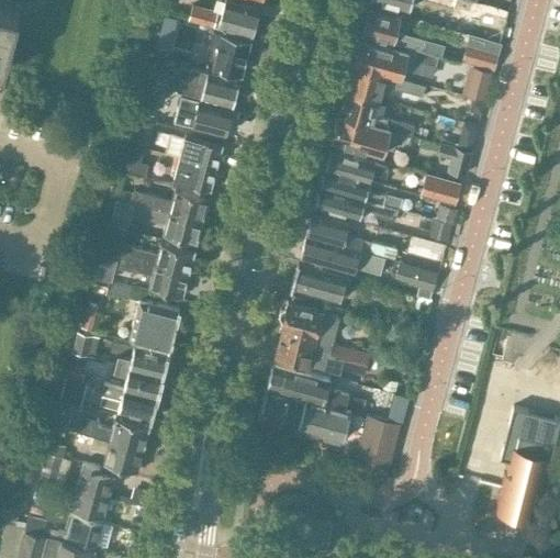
[(261,10),(226,0),(221,0),(217,13),(196,7),(191,22),(214,28),(214,26),(254,38),(261,10)]
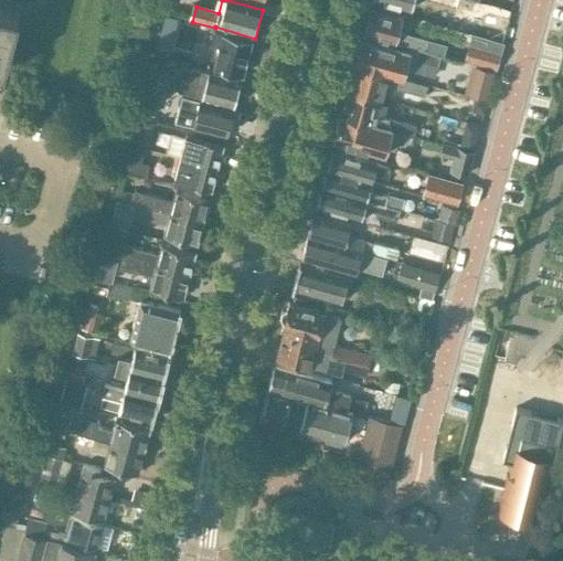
[(374,0),(374,2),(413,12),(417,0),(416,0),(421,0),(421,4),(459,16),(463,0),(460,0),(374,0)]
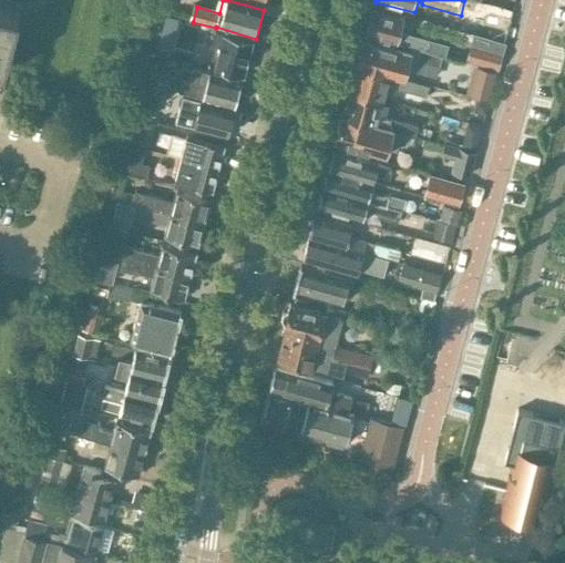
[(0,69),(6,71),(21,14),(1,9),(0,11),(0,69)]
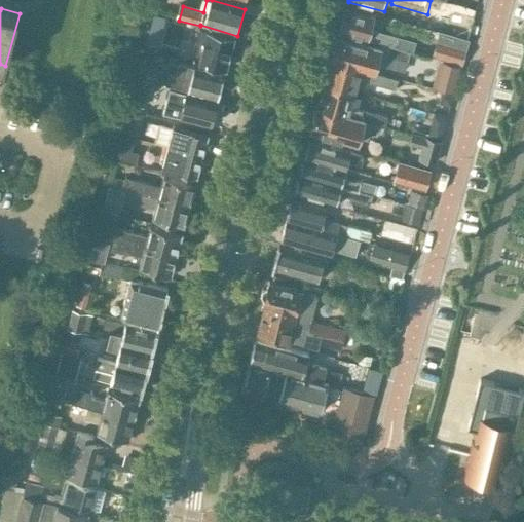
[(339,19),(336,30),(340,31),(339,34),(391,48),(412,54),(415,56),(415,54),(418,44),(374,31),(377,20),(346,11),(343,20),(339,19)]
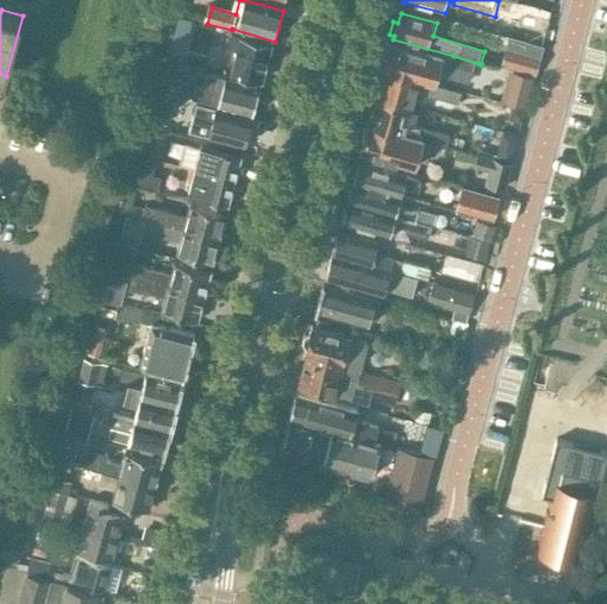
[(274,46),(233,36),(229,54),(231,55),(229,65),(233,67),(231,76),(263,85),(274,46)]
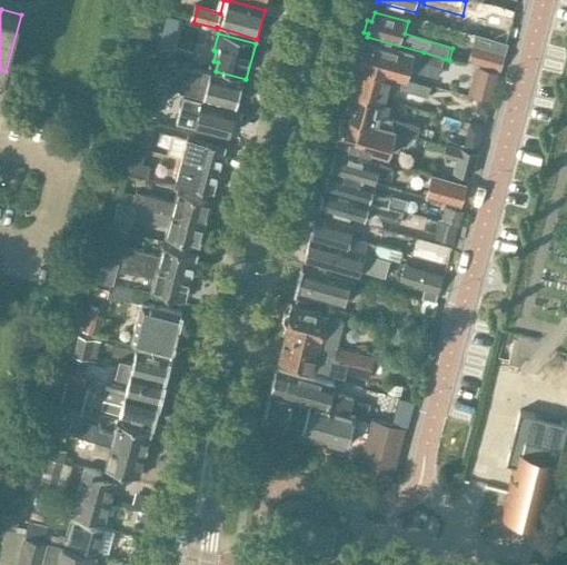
[(475,46),(470,66),(500,73),(505,55),(507,55),(509,46),(477,37),(475,46)]
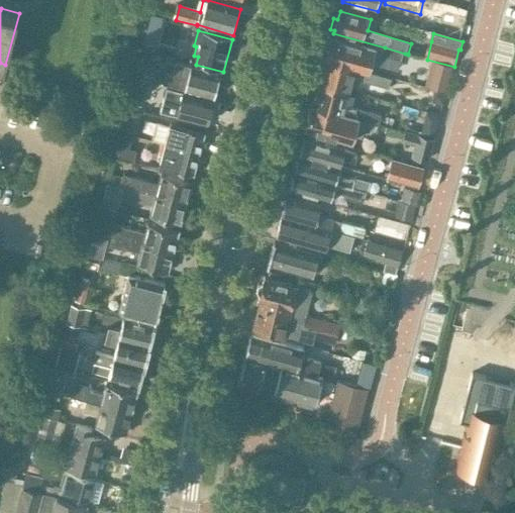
[(326,62),(371,75),(378,50),(332,38),(326,62)]
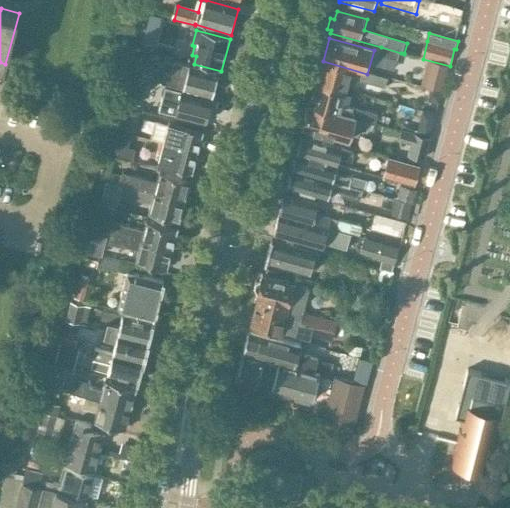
[(381,48),(378,57),(398,62),(401,54),(381,48)]
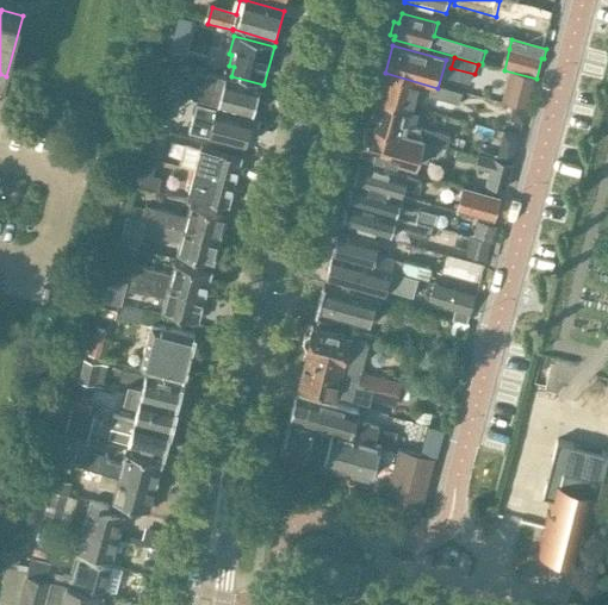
[(385,73),(378,100),(422,112),(423,107),(416,106),(419,95),(458,105),(463,105),(465,94),(438,88),(385,73)]
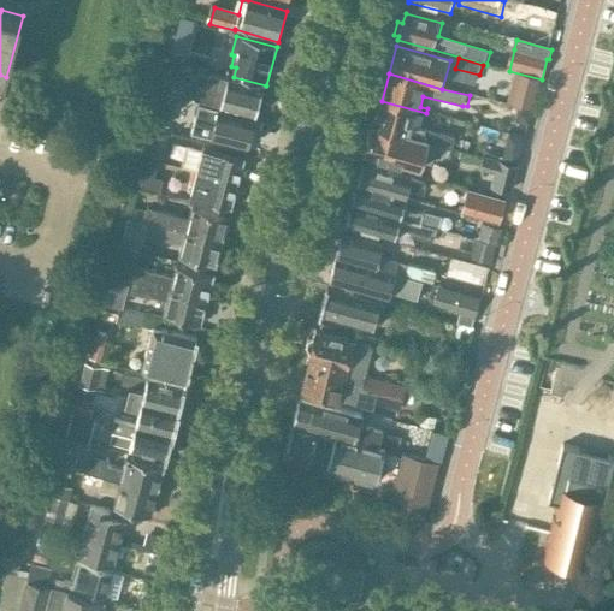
[(169,76),(164,94),(165,95),(187,101),(192,83),(170,77),(169,76)]
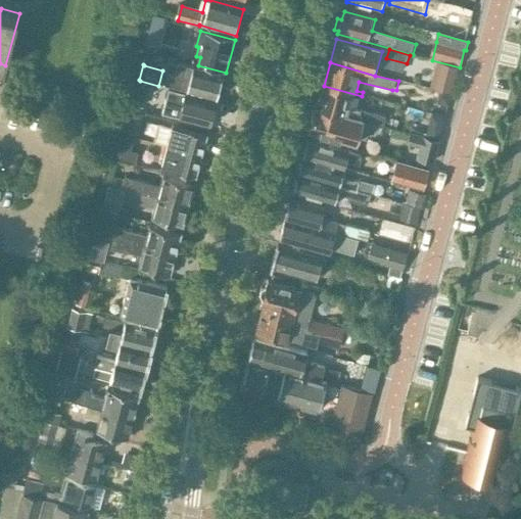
[(225,78),(179,65),(176,79),(170,77),(168,87),(219,100),(225,78)]
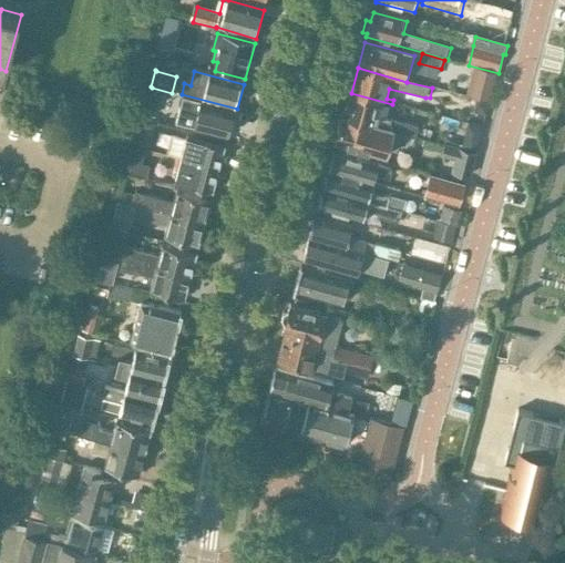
[(481,71),(474,99),(485,102),(491,103),(499,75),(492,74),(481,71)]
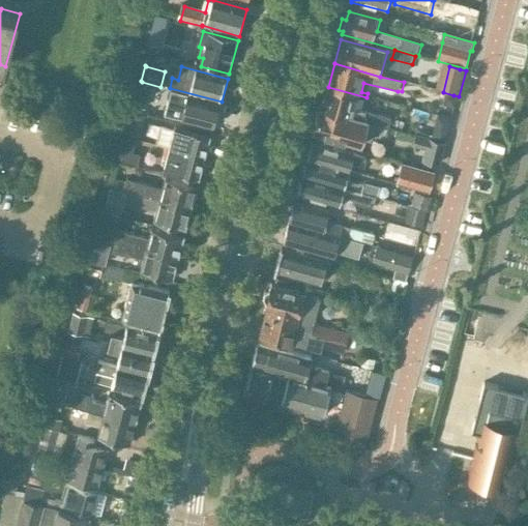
[(321,111),(370,124),(389,129),(392,119),(357,110),(359,99),(365,100),(367,97),(328,87),(321,111)]
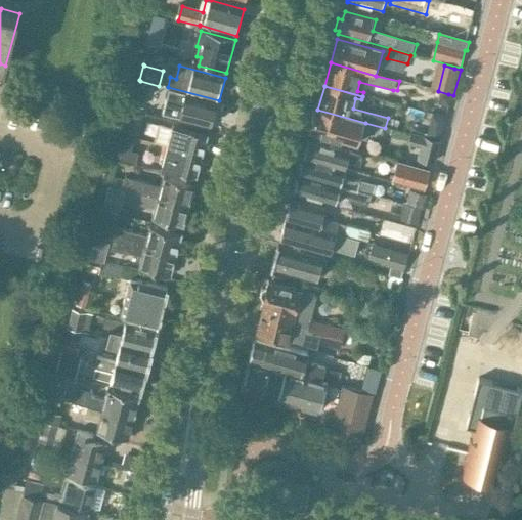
[(218,105),(170,92),(164,115),(212,128),(218,105)]
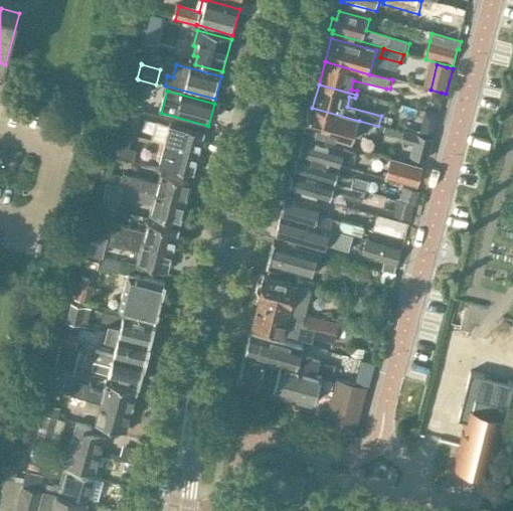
[(312,108),(306,132),(352,144),(359,121),(312,108)]
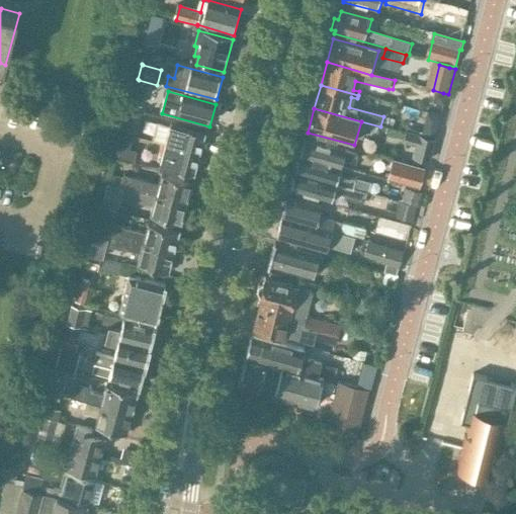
[(129,115),(124,131),(139,135),(144,114),(131,110),(130,112),(129,115)]
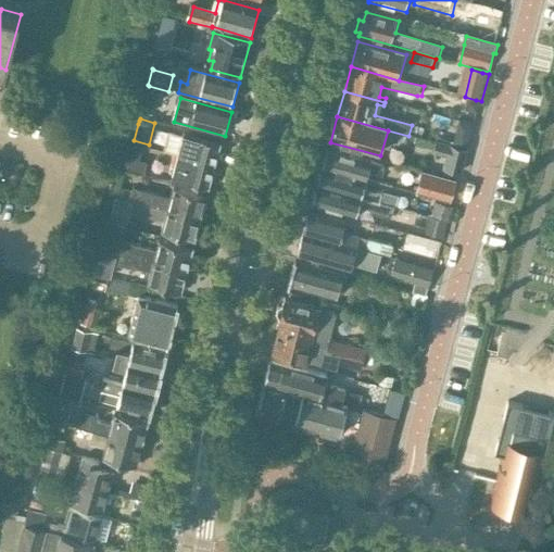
[(179,159),(216,168),(222,146),(186,136),(179,159)]
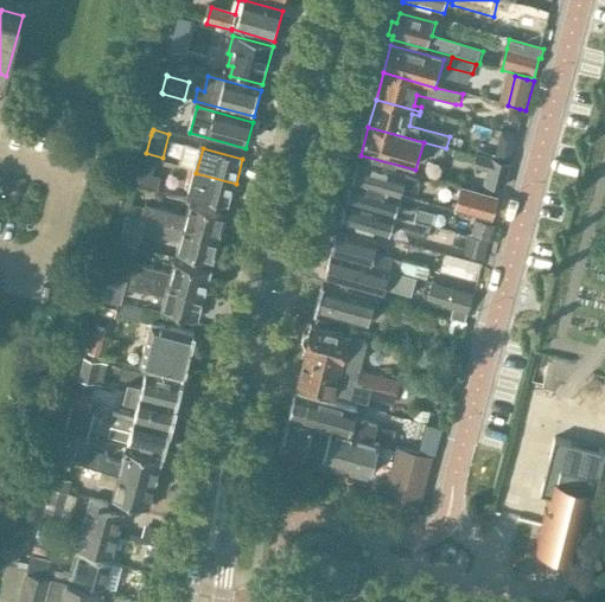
[(142,166),(138,189),(159,194),(163,179),(153,177),(158,160),(145,158),(142,166)]
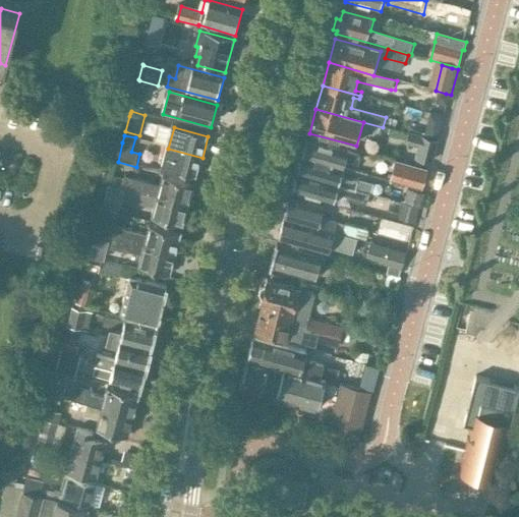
[(423,138),(417,160),(434,164),(439,142),(423,138)]
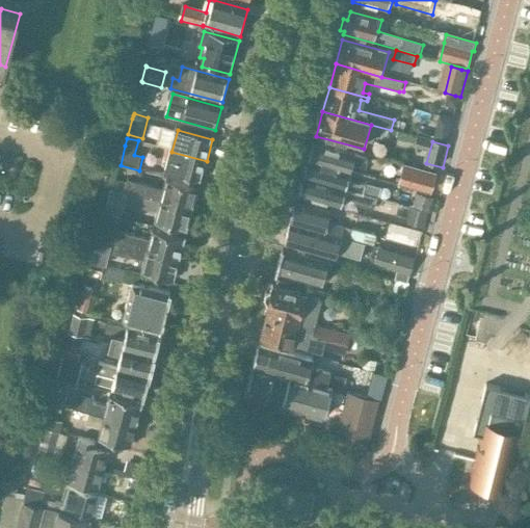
[(314,144),(309,162),(352,174),(354,166),(367,169),(370,160),(356,156),(314,144)]
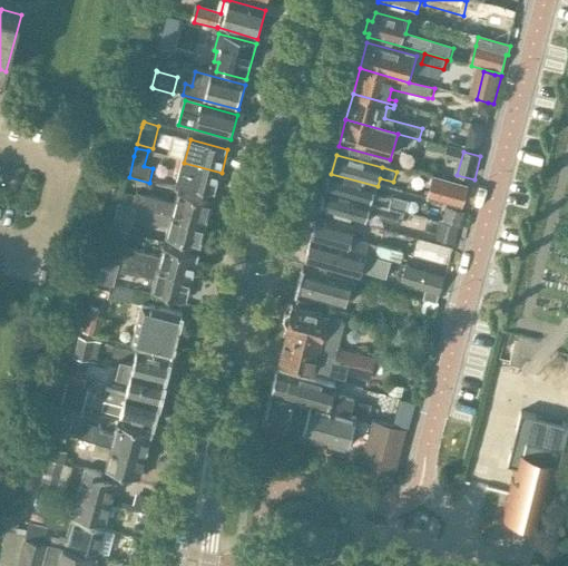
[(215,195),(222,173),(184,163),(178,185),(215,195)]
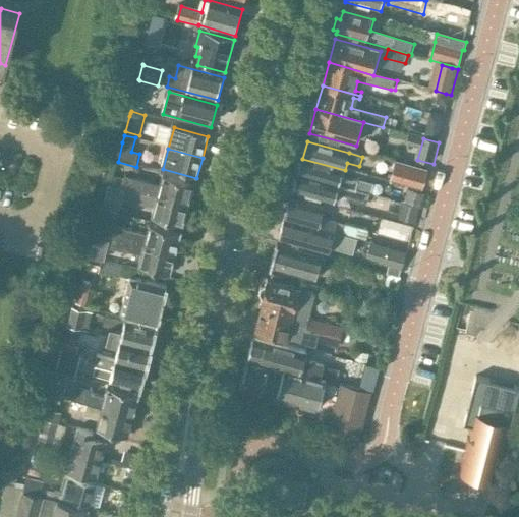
[(342,179),(345,170),(302,159),(297,175),(371,195),(373,186),(355,181),(354,182),(342,179)]
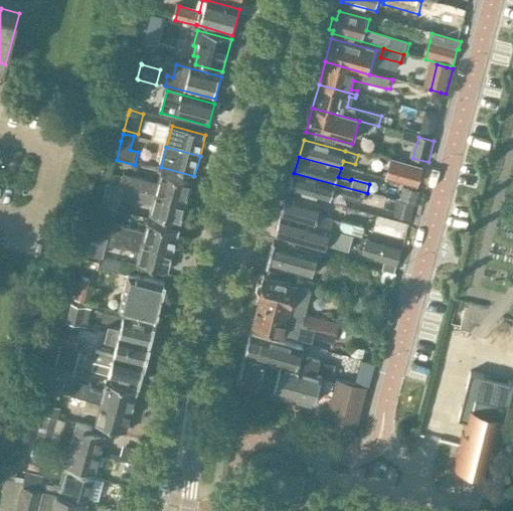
[(392,160),(386,180),(417,189),(423,168),(392,160)]
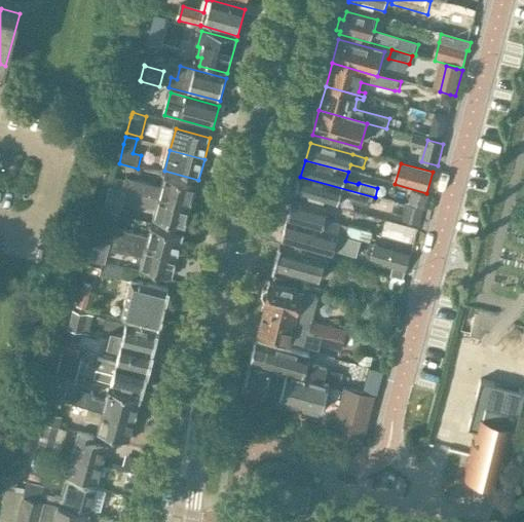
[(375,197),(300,177),(296,194),(339,206),(341,196),(352,199),(352,202),(372,208),(375,197)]
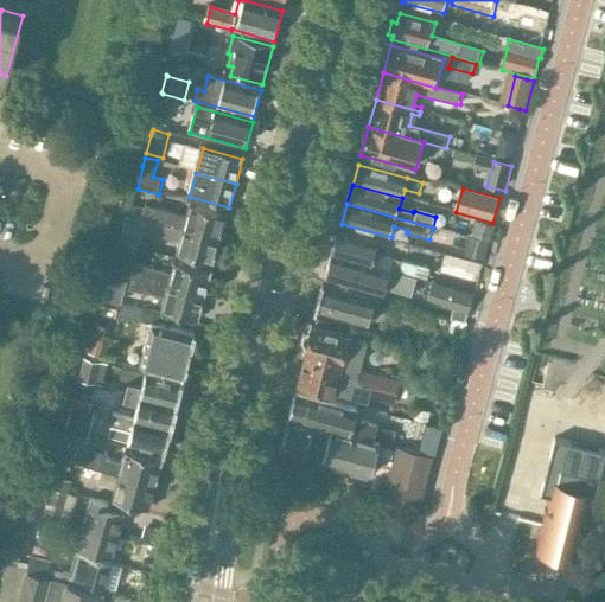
[(146,210),(144,221),(148,222),(221,241),(227,216),(191,206),(188,217),(147,207),(146,210)]
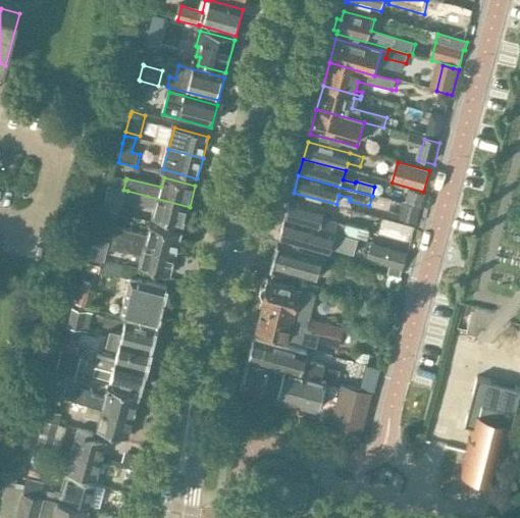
[(185,227),(190,207),(127,191),(124,202),(155,210),(153,219),(185,227)]
